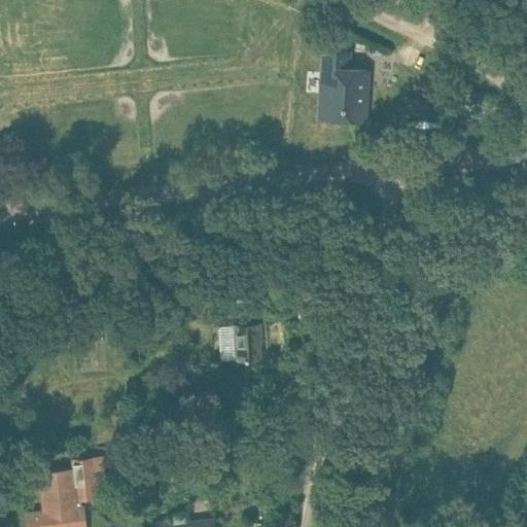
[(319,116),(363,119),(365,99),(366,70),(347,69),(348,51),(323,49),(320,96),(319,116)]
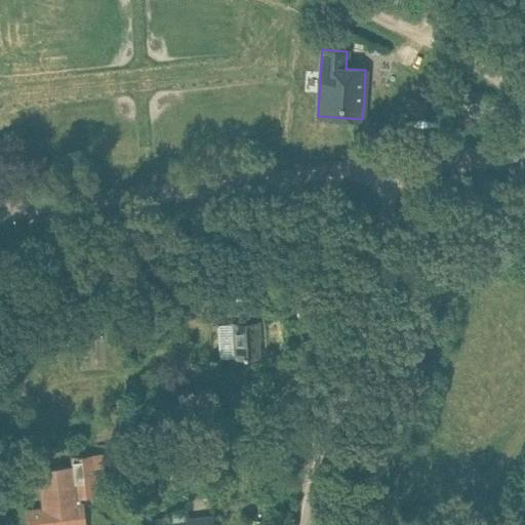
[(235,303),(236,312),(247,311),(246,301),(235,303)]
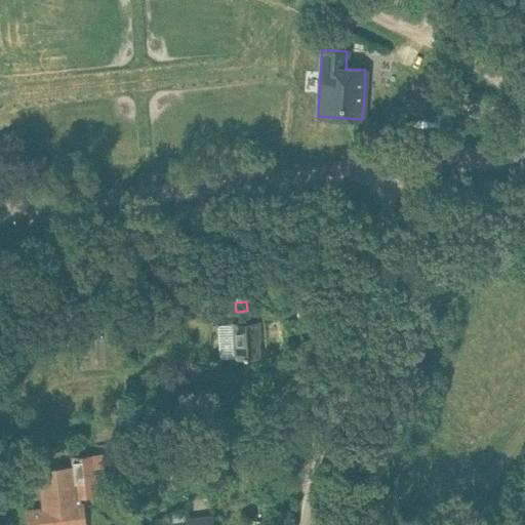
[(247,357),(258,356),(256,322),(234,323),(236,358),(244,357),(244,358),(247,358),(247,357)]
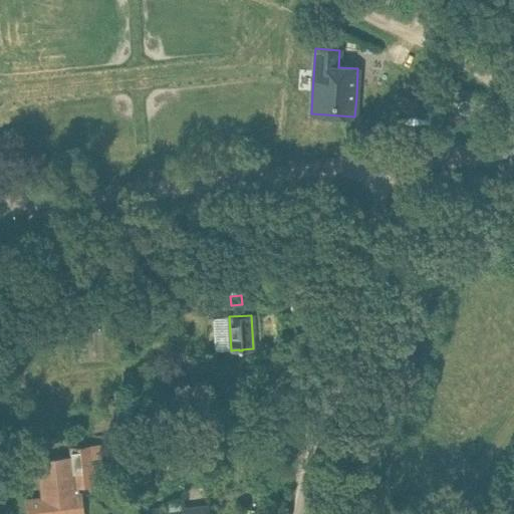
[(70,448),(71,456),(36,460),(41,498),(28,500),(29,513),(82,513),(80,493),(70,494),(70,484),(74,484),(75,486),(94,485),(89,445),(70,448)]
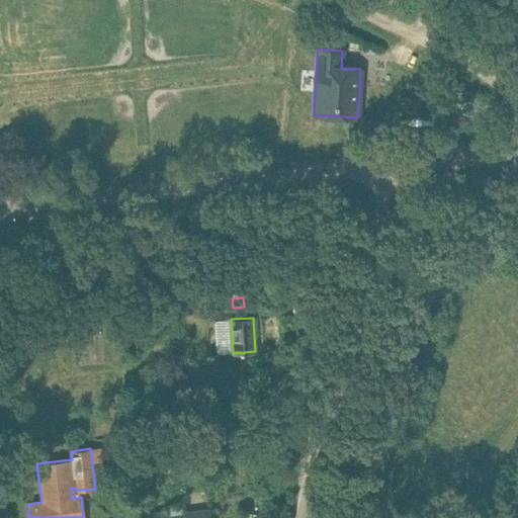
[(170,504),(170,509),(146,512),(146,517),(209,517),(209,510),(183,513),(182,503),(170,504)]
